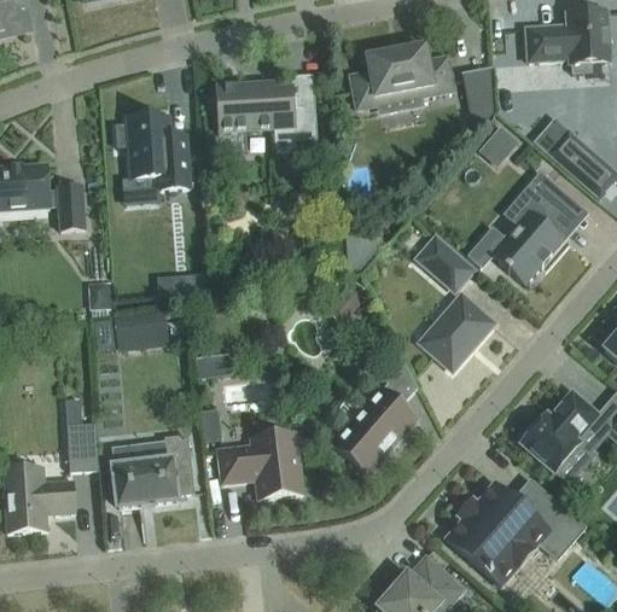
[(0,0),(0,28),(29,22),(24,0),(0,0)]
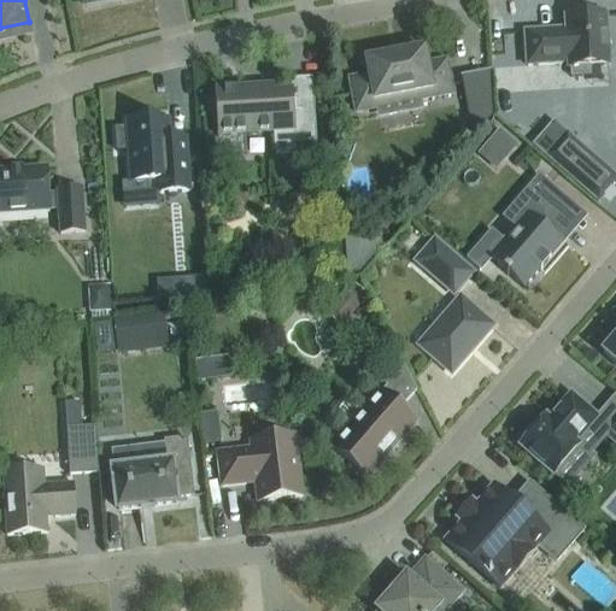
[(565,13),(567,25),(526,28),(528,62),(569,59),(569,64),(572,64),(572,74),(591,72),(591,63),(610,62),(606,11),(596,11),(596,6),(576,7),(576,12),(565,13)]
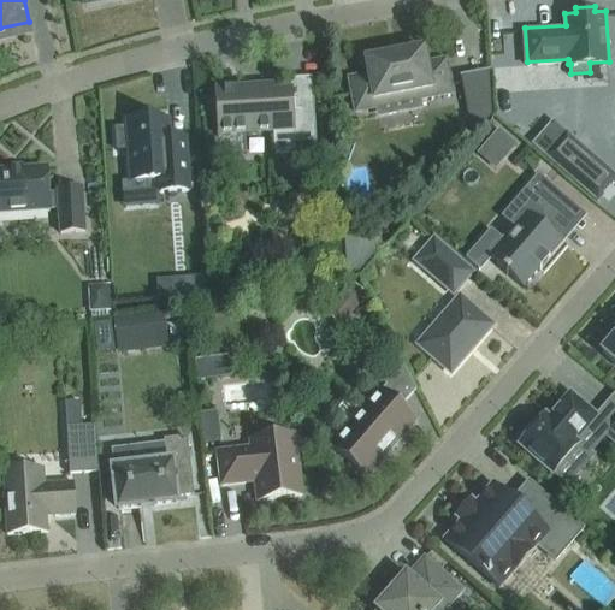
[(377,98),(419,89),(420,96),(453,89),(447,55),(427,59),(425,46),(366,57),(368,71),(350,75),(356,108),(378,104),(377,98)]
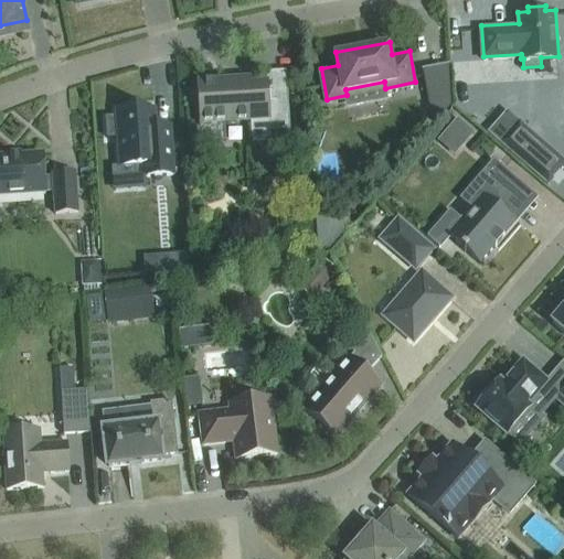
[(438,64),(425,67),(429,93),(435,118),(446,107),(450,103),(448,63),(438,64)]
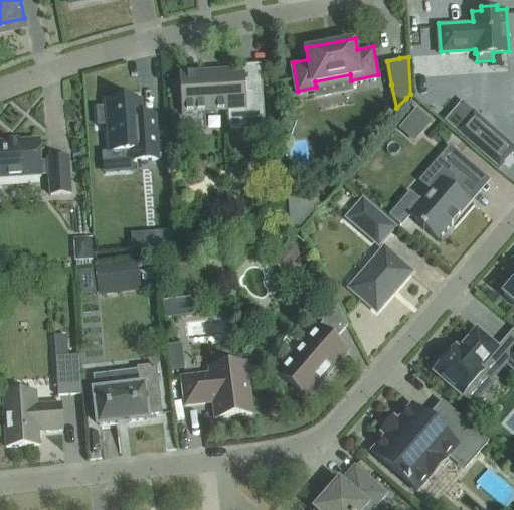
[(182,111),(229,108),(230,125),(266,122),(262,62),(242,63),(243,73),(211,75),(211,69),(180,71),(182,111)]
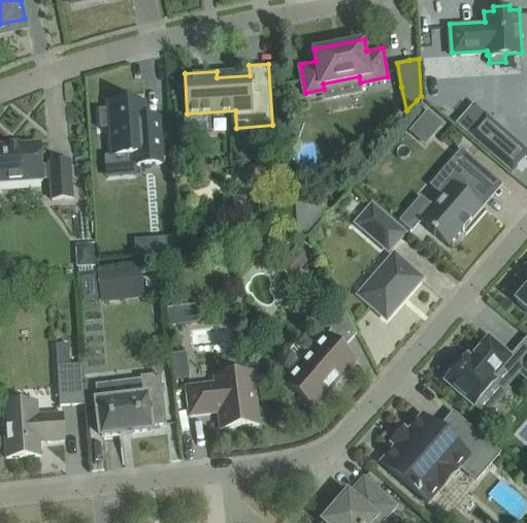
[(147,124),(145,99),(109,102),(110,106),(100,106),(101,125),(111,125),(112,152),(135,151),(136,162),(164,160),(161,123),(147,124)]
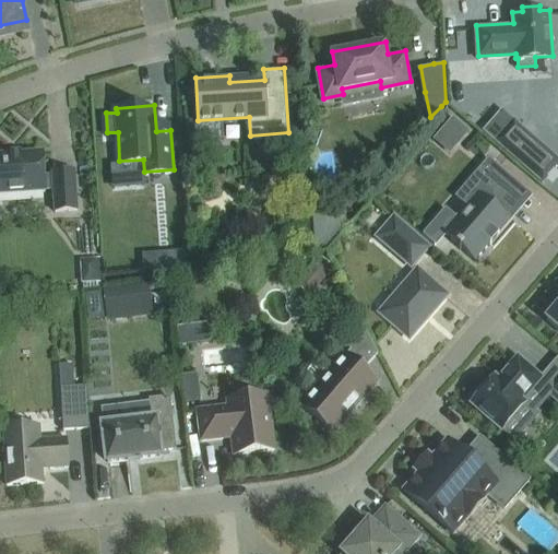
[(452,110),(440,124),(456,138),(469,125),(452,110)]
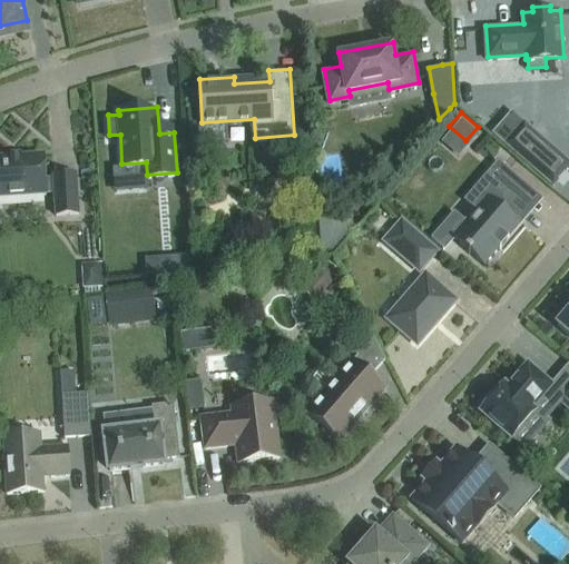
[(568,159),(523,119),(506,139),(553,181),(568,164),(568,159)]
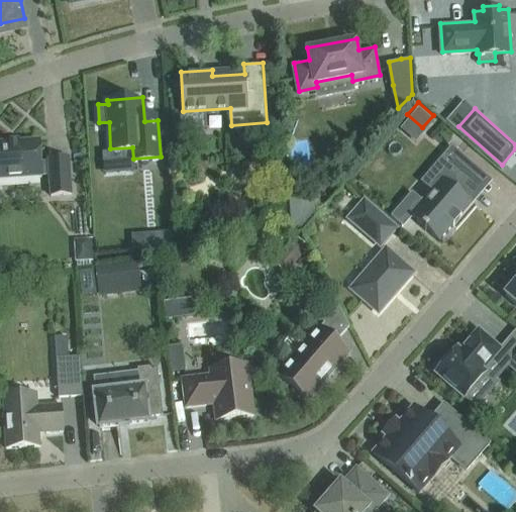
[(0,139),(0,176),(41,174),(41,173),(49,172),(52,193),(72,192),(69,156),(48,157),(48,159),(40,159),(39,137),(17,139),(17,140),(9,140),(9,139),(0,139)]
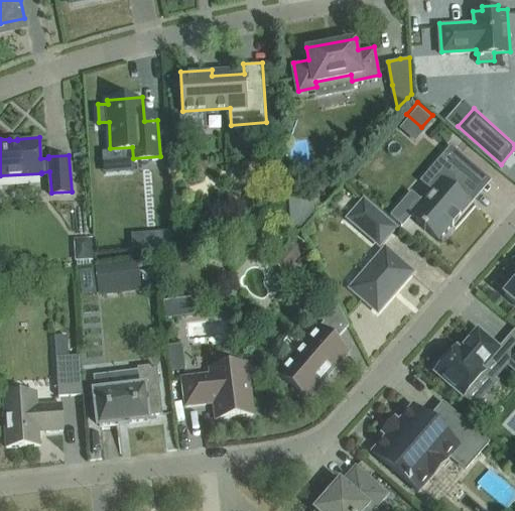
[(411,190),(391,214),(402,223),(412,213),(422,222),(421,224),(425,227),(426,225),(439,236),(470,201),(464,196),(476,181),(466,173),(475,163),(453,145),(443,154),(446,156),(434,170),(440,176),(420,198),(412,190),(411,190)]
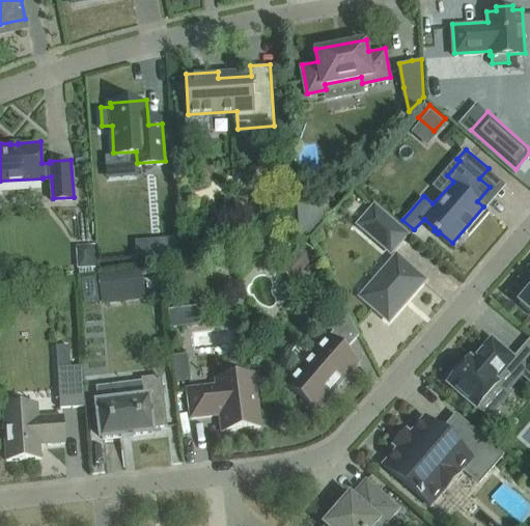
[(328,198),(297,201),(300,232),(310,231),(329,209),(328,198)]
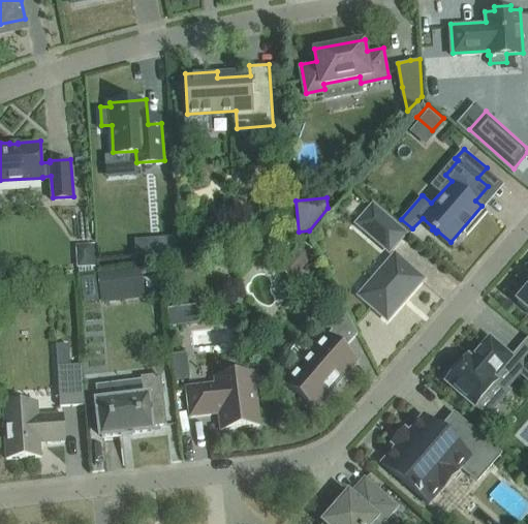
[(390,248),(404,230),(373,204),(359,221),(390,248)]
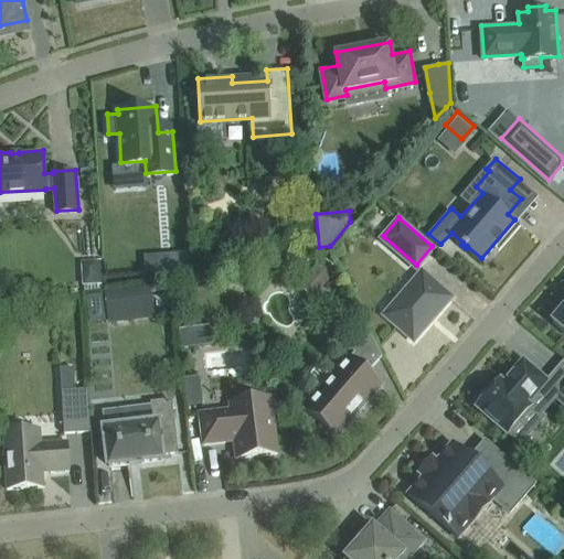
[(188,250),(170,251),(171,270),(189,269),(188,250)]
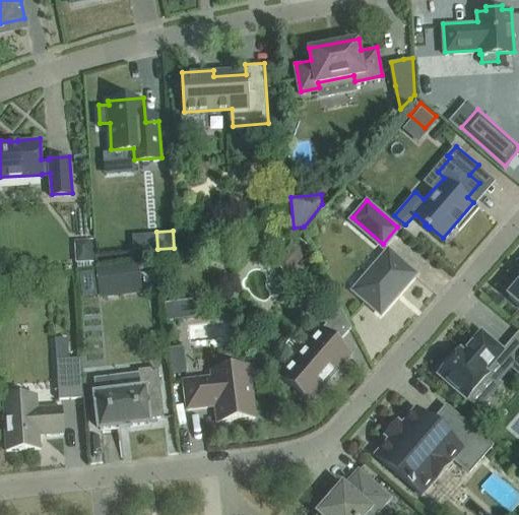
[(296,233),(284,247),(300,258),(311,245),(296,233)]
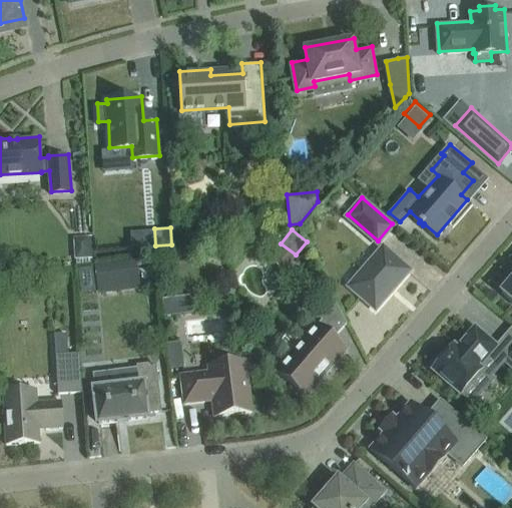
[(376,306),(408,268),(384,246),(351,284),(376,306)]
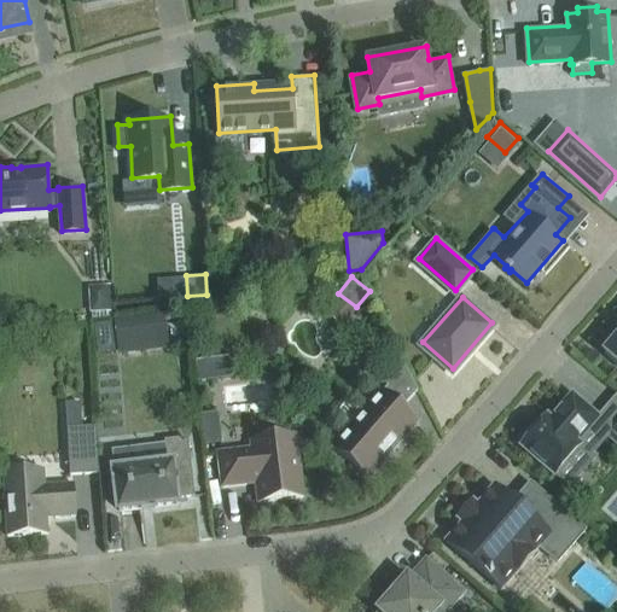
[(616,333),(604,349),(616,360),(616,333)]
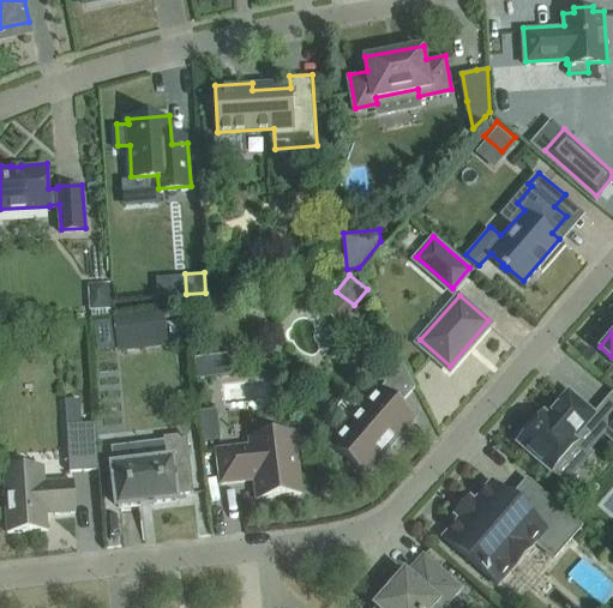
[(395,440),(415,416),(400,402),(415,384),(398,351),(379,374),(385,380),(380,386),(379,385),(359,408),(372,420),(361,431),(348,420),(330,440),(367,473),(385,451),(383,450),(394,439),(395,440)]
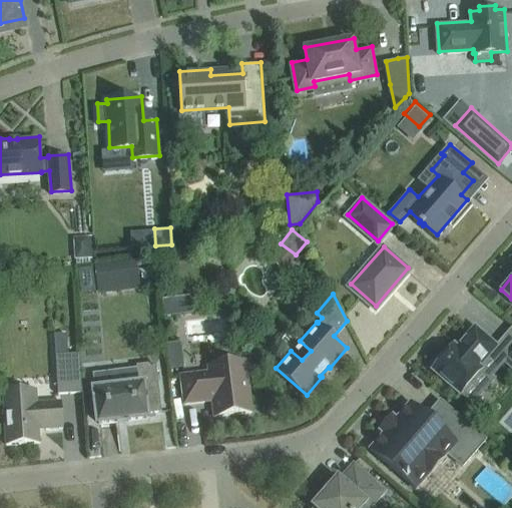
[(479,364),(497,344),(475,325),(450,354),(448,351),(445,354),(444,352),(441,353),(433,362),(434,364),(435,365),(433,368),(460,391),(482,366),(479,364)]
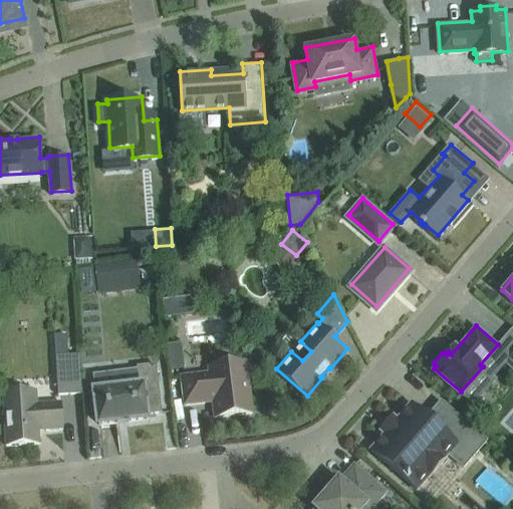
[(80,352),(56,353),(58,393),(83,391),(80,352)]
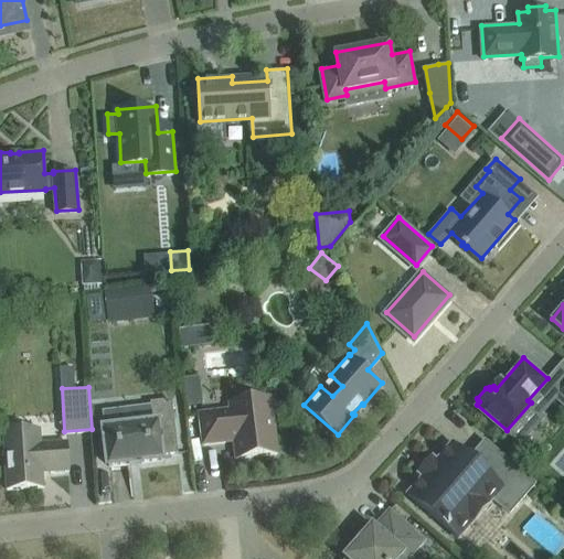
[(277,450),(270,396),(230,400),(231,407),(200,411),(203,441),(225,439),(225,437),(234,437),(236,455),(277,450)]
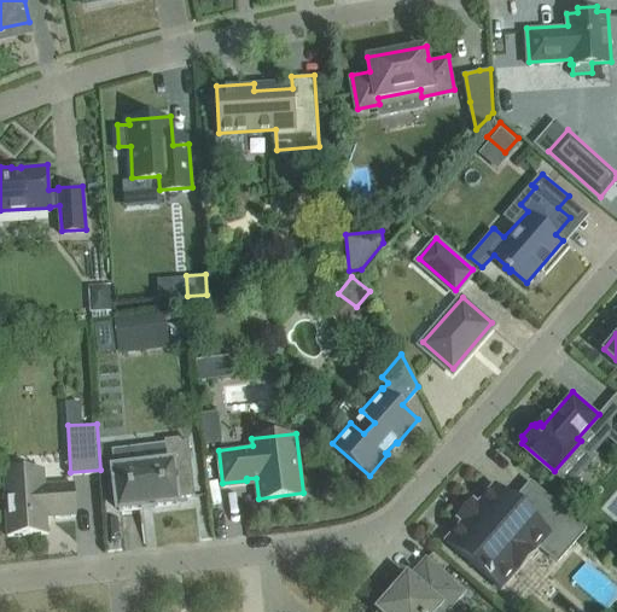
[(195,493),(187,435),(166,437),(169,461),(115,468),(120,507),(176,500),(176,495),(195,493)]
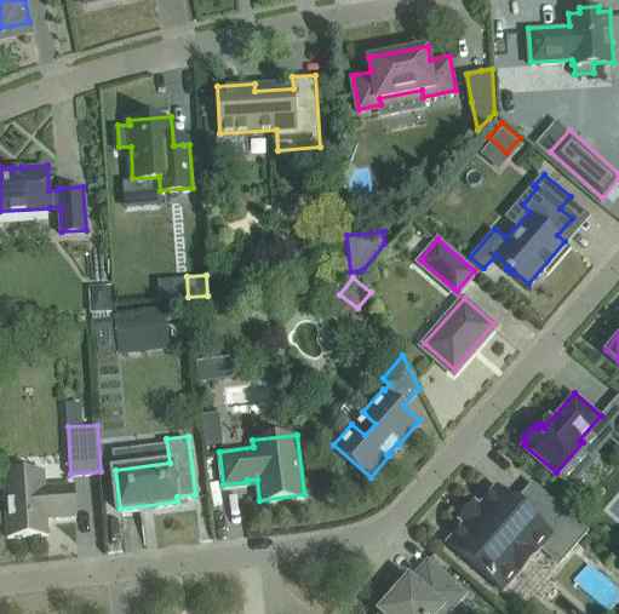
[(4,471),(9,534),(47,532),(46,514),(56,512),(56,516),(75,515),(74,483),(45,485),(44,469),(4,471)]
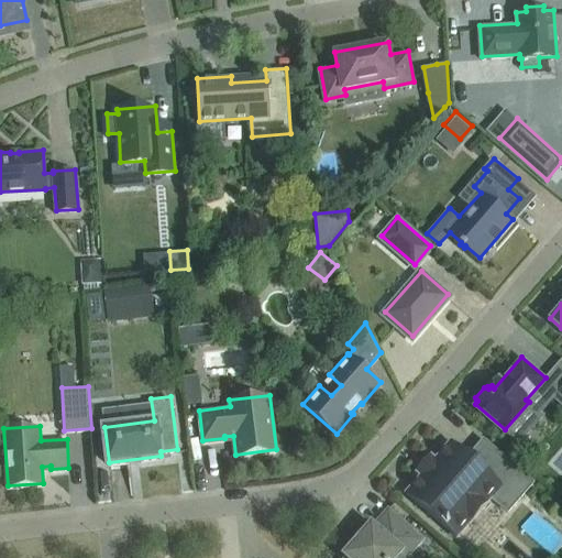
[(508,509),(532,481),(493,447),(477,465),(451,440),(407,491),(456,534),(492,494),(508,509)]
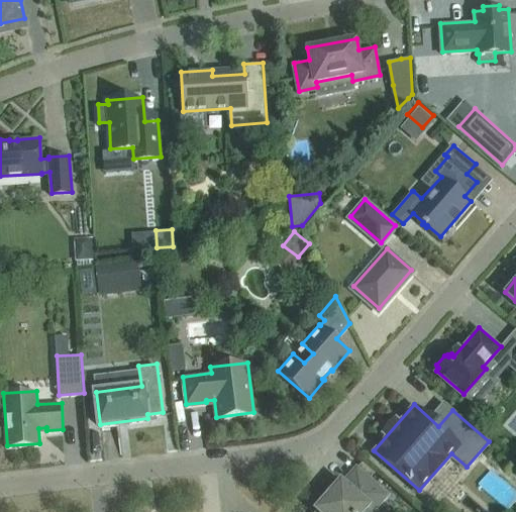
[(376,511),(377,511),(373,508),(386,493),(356,467),(343,483),(340,481),(317,508),(319,510),(317,511),(376,511)]
